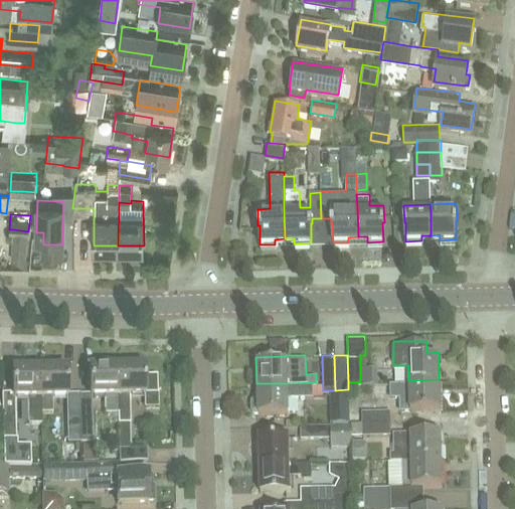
[(117,360),(117,389),(145,389),(145,387),(157,387),(156,369),(144,369),(144,359),(117,360)]
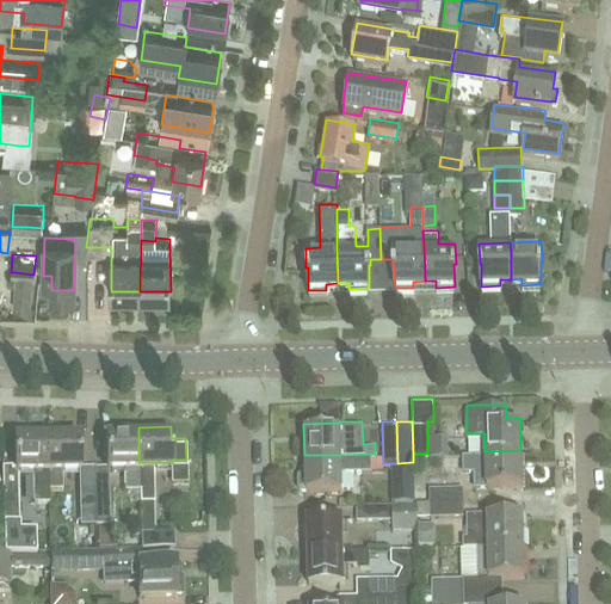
[(106,463),(124,462),(124,485),(140,484),(139,462),(139,427),(105,427),(106,463)]
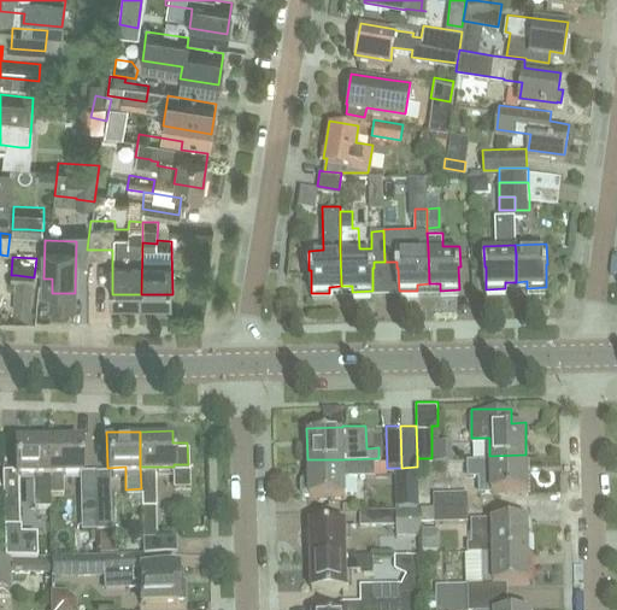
[(48,500),(48,469),(47,469),(46,433),(13,434),(15,463),(15,469),(18,469),(33,469),(33,500),(48,500)]
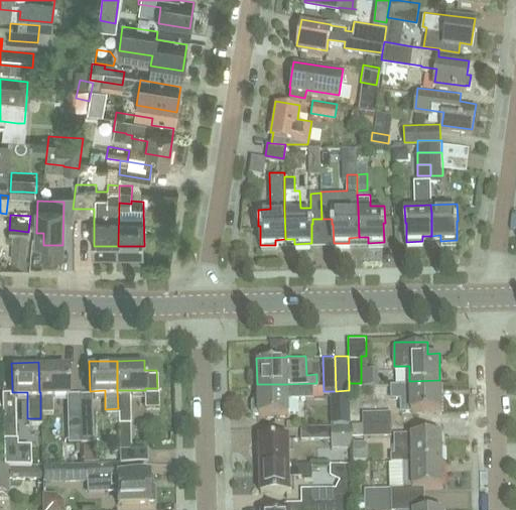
[(39,392),(40,392),(68,391),(67,362),(38,362),(39,392)]
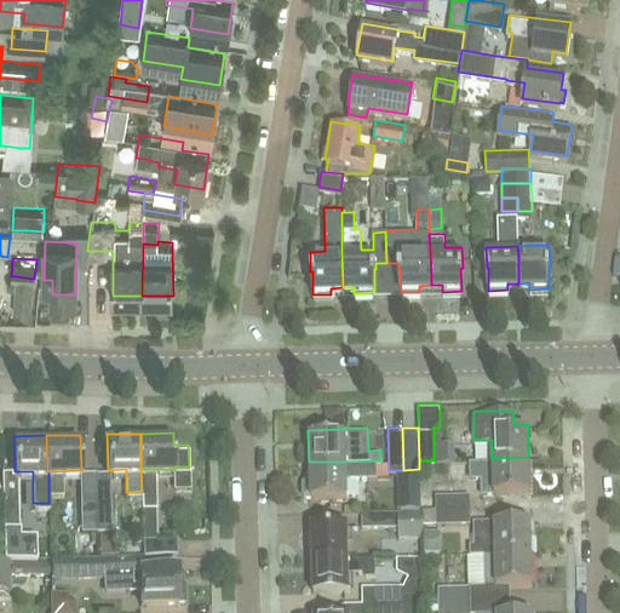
[(528,457),(492,458),(471,458),(472,474),(493,474),(493,490),(529,490),(528,457)]
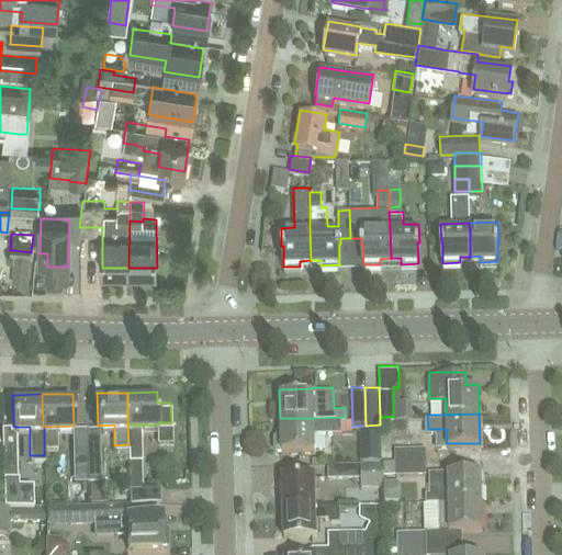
[(341,417),(313,418),(280,418),(280,430),(277,430),(273,433),(273,445),(277,449),(314,448),(313,430),(341,429),(341,417)]
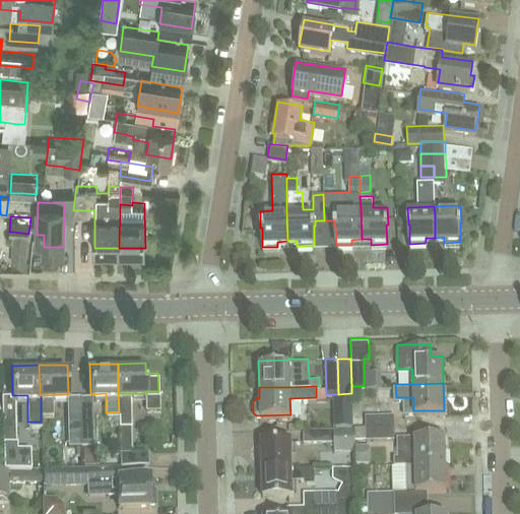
[(352,424),(366,423),(394,423),(393,411),(365,412),(351,412),(352,424)]
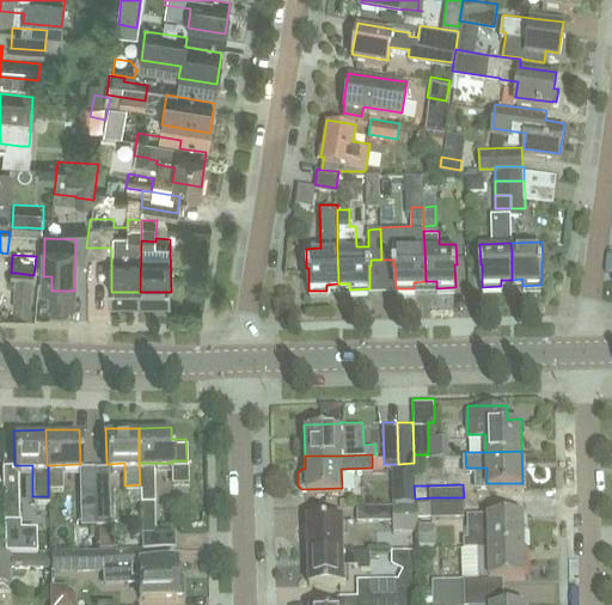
[(95,520),(93,488),(79,489),(79,520),(95,520)]
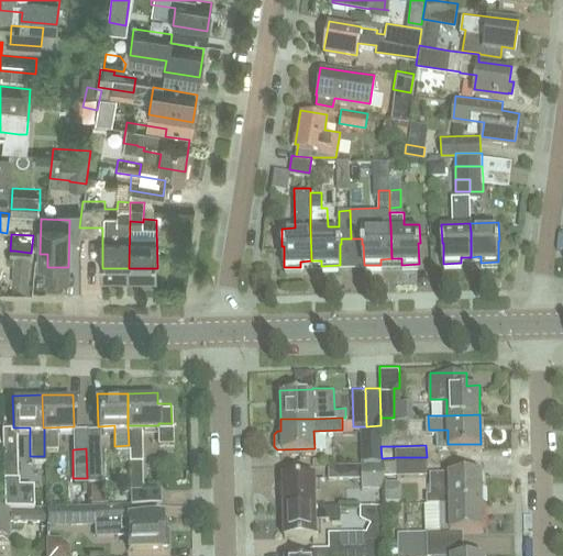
[(87,478),(100,478),(100,448),(86,448),(87,478)]
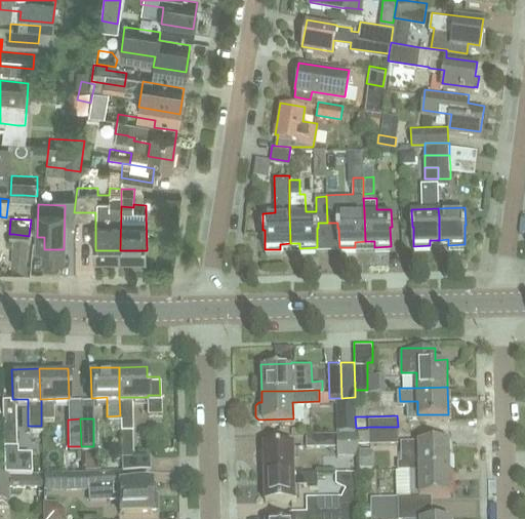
[(16,449),(15,423),(2,423),(3,470),(42,469),(42,461),(31,461),(31,449),(16,449)]
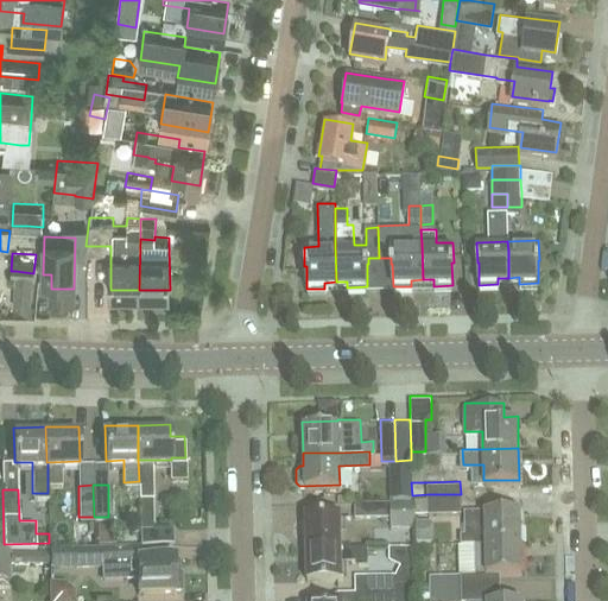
[(461,494),(428,494),(412,495),(412,511),(461,510),(461,494)]
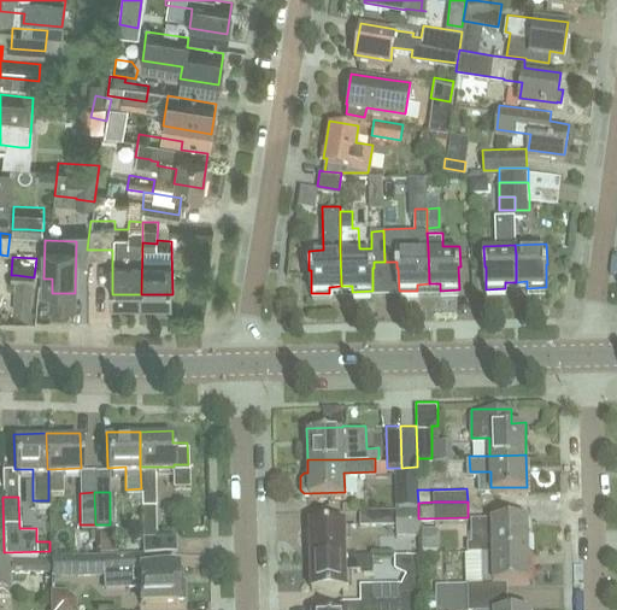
[(360,521),(397,520),(395,503),(359,505),(360,521)]
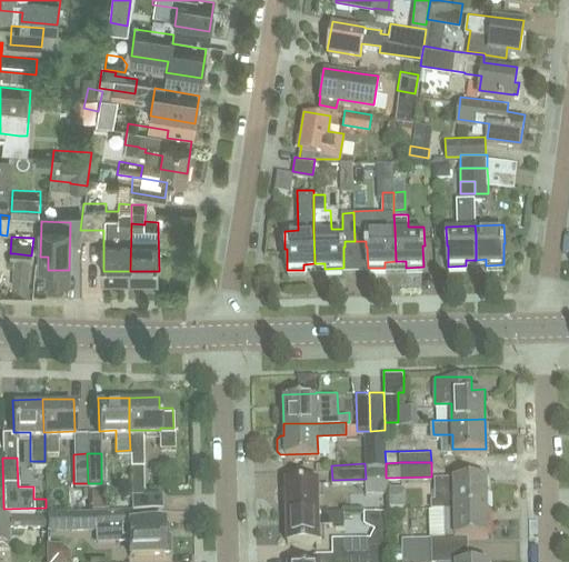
[(386,463),(365,463),(366,479),(366,489),(386,489),(386,478),(386,463)]
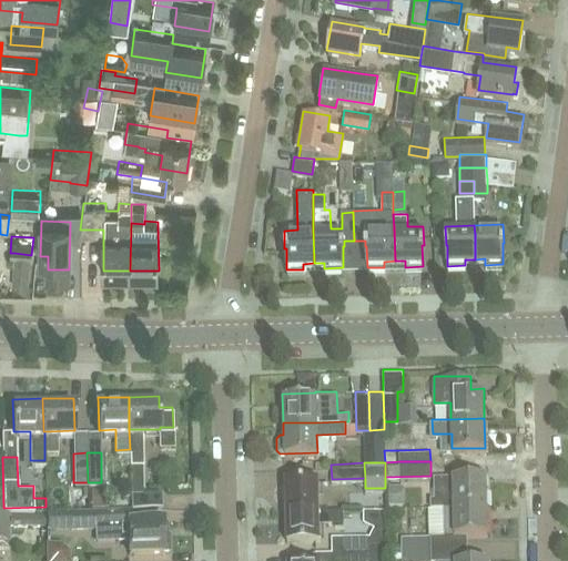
[(486,502),(486,473),(435,475),(436,489),(434,489),(434,495),(429,495),(430,503),(443,503),(486,502)]
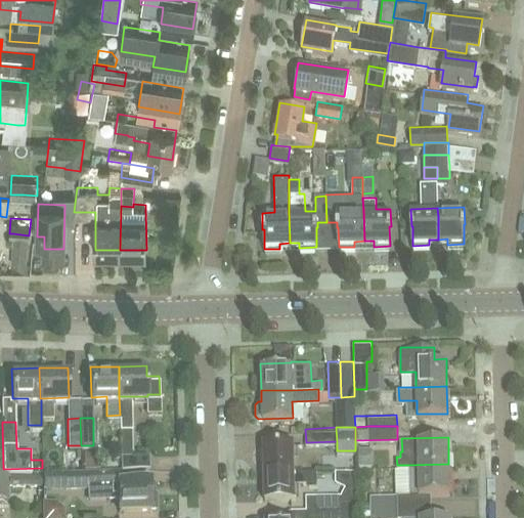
[(263,468),(294,467),(293,440),(262,440),(263,468)]
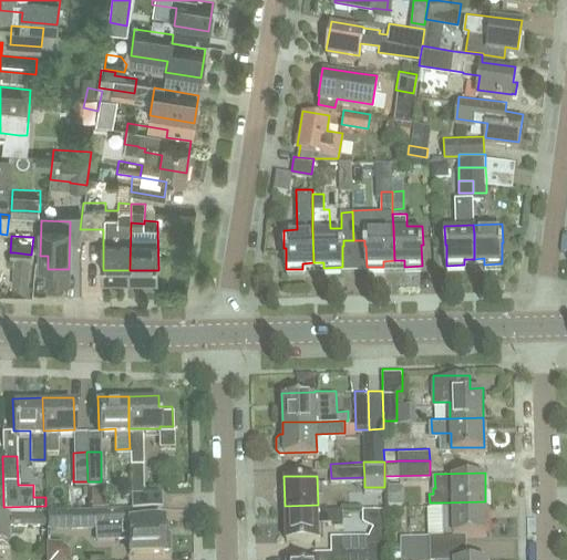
[(130,488),(131,504),(143,504),(161,503),(161,488),(130,488)]
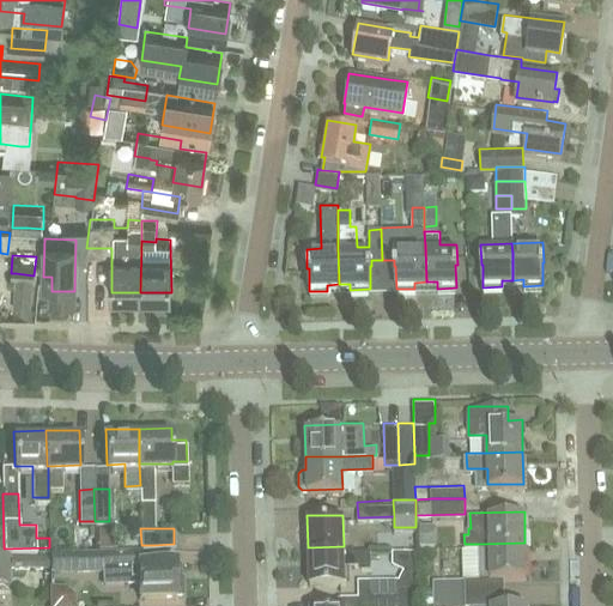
[(479,576),(526,575),(525,543),(478,544),(479,576)]
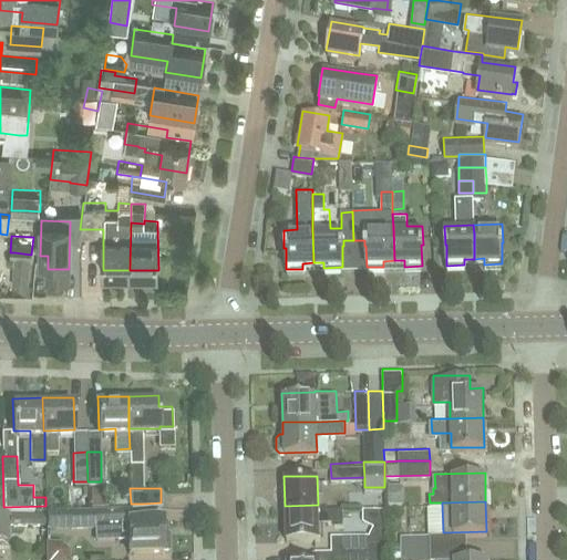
[(167,529),(162,530),(161,518),(143,518),(143,504),(131,504),(106,504),(106,505),(73,505),(73,526),(99,525),(99,536),(127,536),(127,548),(162,548),(162,546),(167,545),(167,529)]
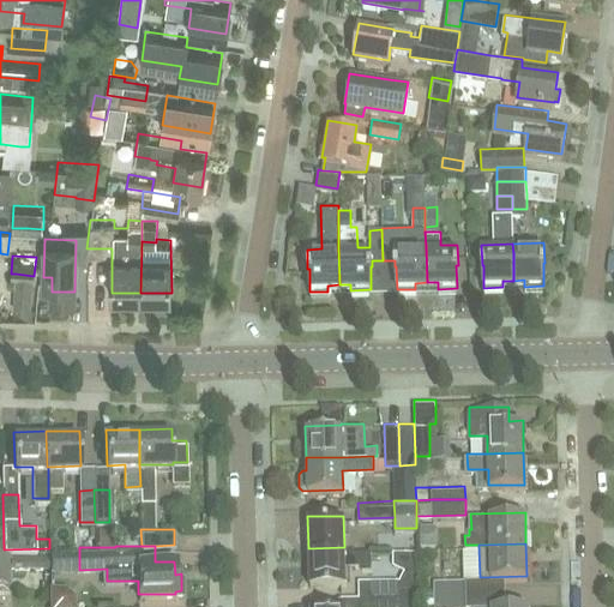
[(309,582),(345,581),(344,563),(359,563),(362,568),(371,568),(371,548),(344,550),(344,547),(308,548),(309,582)]
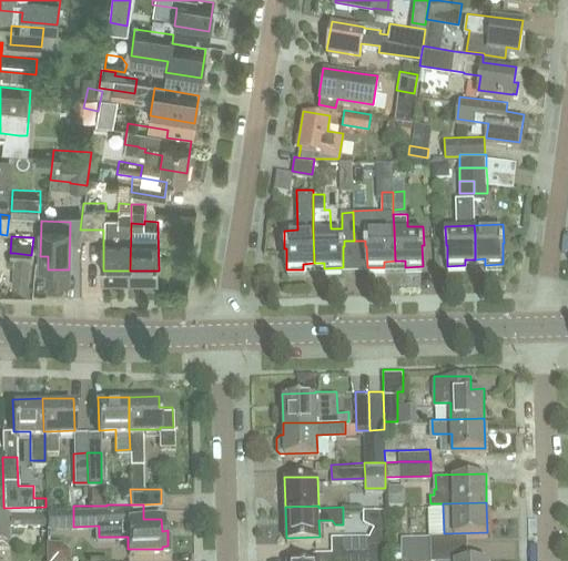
[(46,509),(0,509),(0,534),(7,534),(6,521),(46,521),(46,509)]
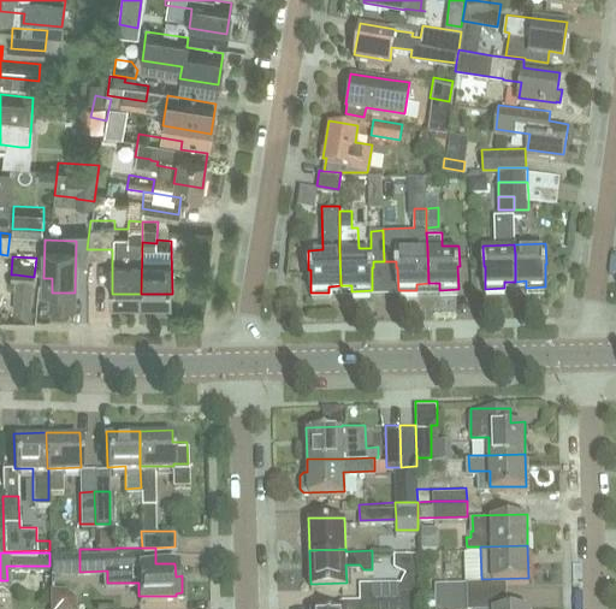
[(397,595),(419,593),(419,563),(407,563),(401,578),(359,579),(360,595),(397,595)]
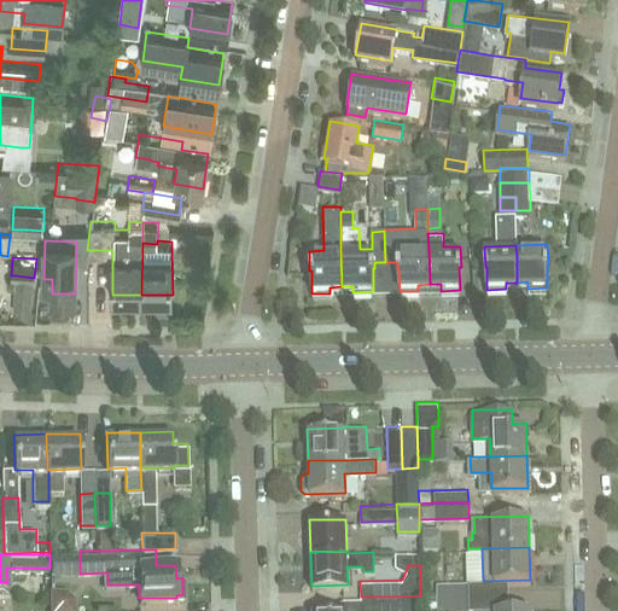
[(437,595),(471,594),(471,580),(436,581),(437,595)]
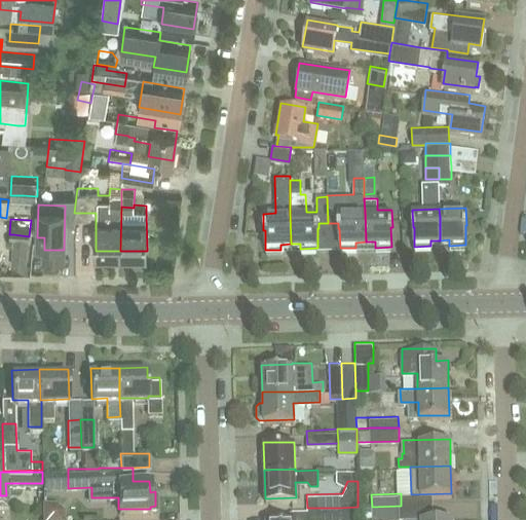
[(42,519),(65,518),(65,505),(57,496),(42,496),(42,519)]
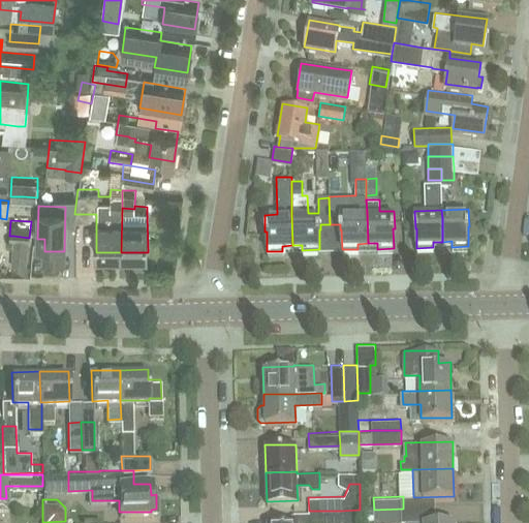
[(403,509),(374,510),(374,522),(403,522),(403,509)]
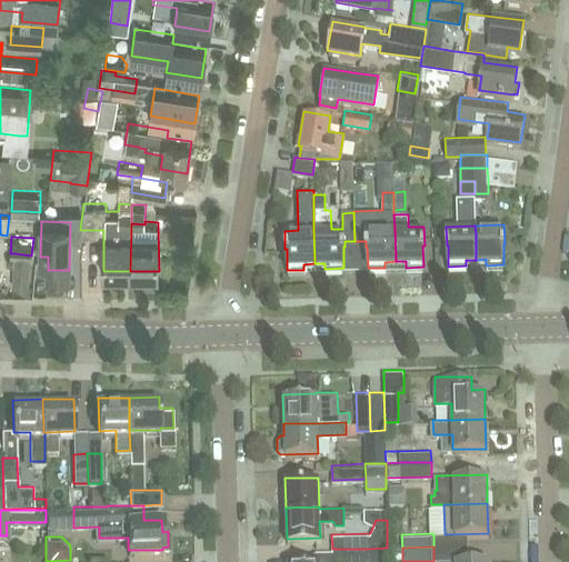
[(387,561),(387,548),(367,549),(332,549),(331,561),(387,561)]
